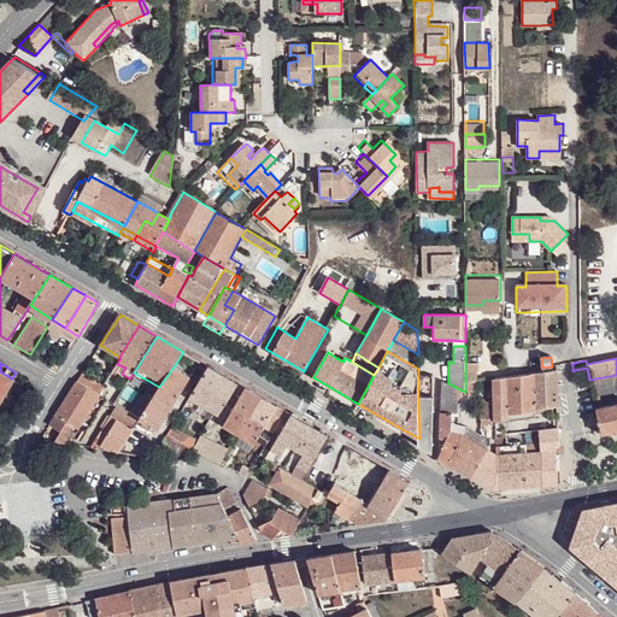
[(191,375),(175,365),(140,417),(139,418),(156,429),(191,375)]
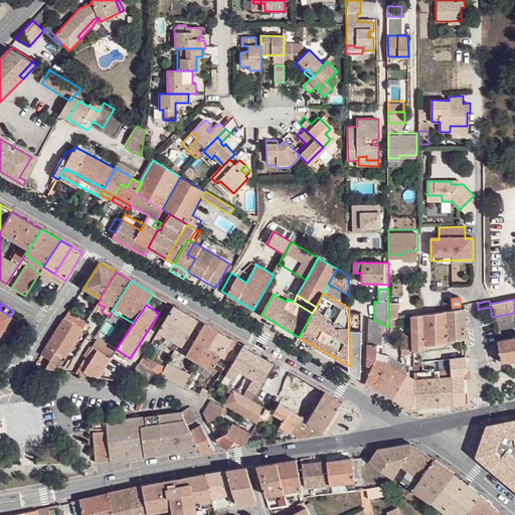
[(174,306),(158,332),(182,346),(199,321),(174,306)]
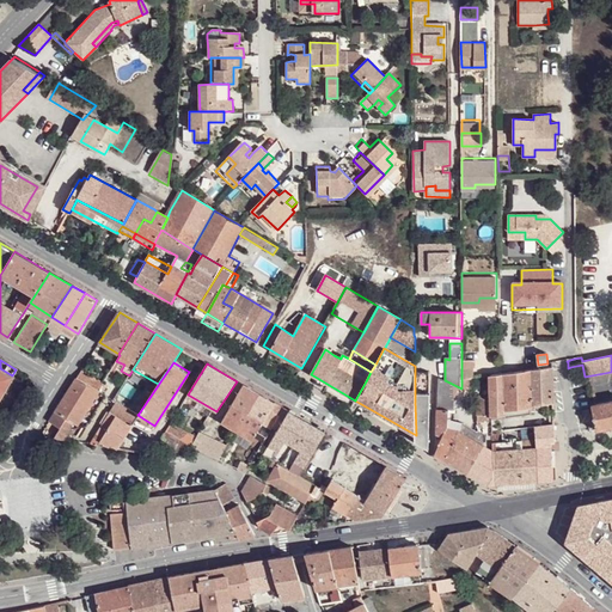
[(554,402),(552,367),(536,369),(518,372),(500,374),(490,375),(490,402),(491,415),(506,414),(506,417),(531,412),(530,405),(554,402)]
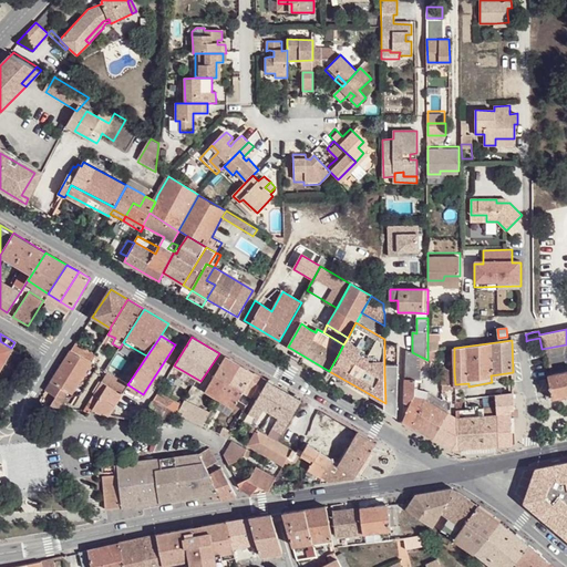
[(0,367),(11,348),(0,341),(0,367)]
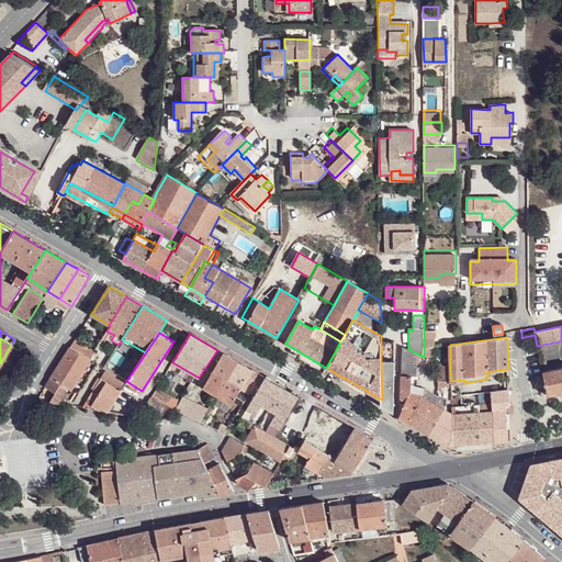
[(97,350),(76,338),(70,347),(91,359),(97,350)]
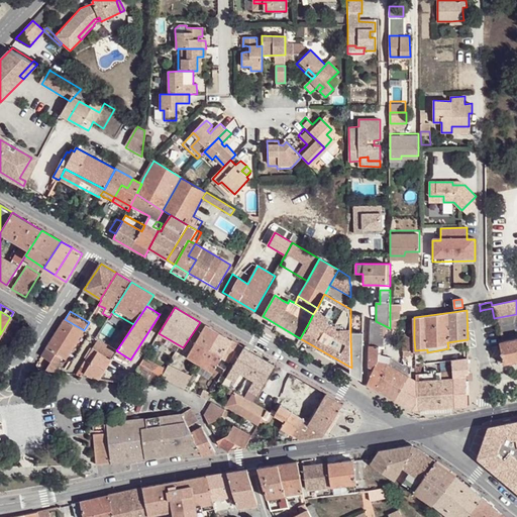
[(390,321),(399,320),(399,311),(390,311),(390,321)]
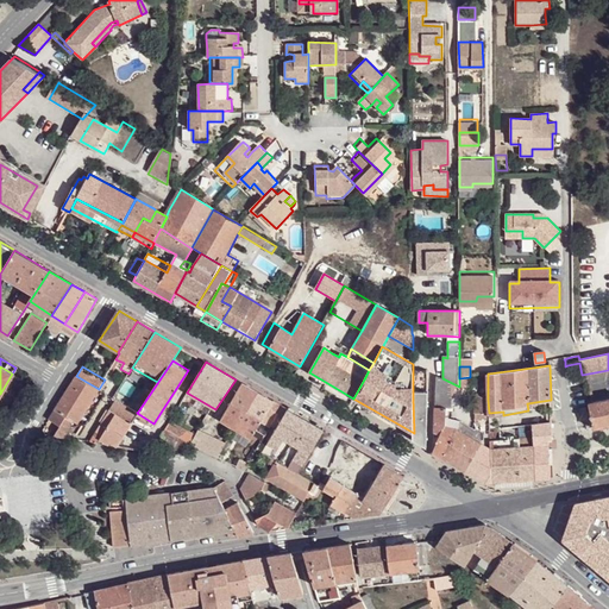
[(157,382),(132,368),(129,374),(127,375),(152,390),(157,382)]
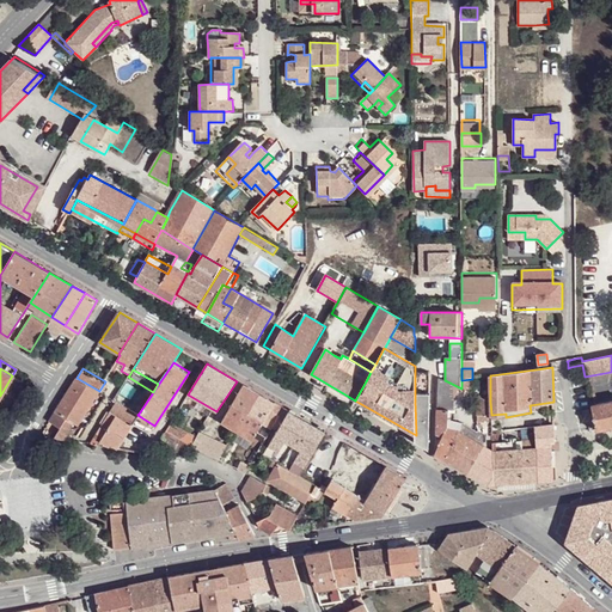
[(429,372),(415,373),(415,392),(415,402),(416,435),(416,441),(428,450),(429,372)]
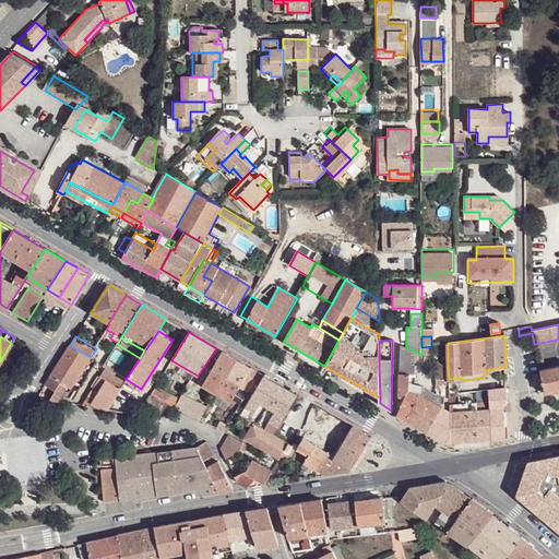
[(70,389),(91,357),(70,345),(45,384),(54,390),(51,392),(66,391),(68,388),(70,389)]
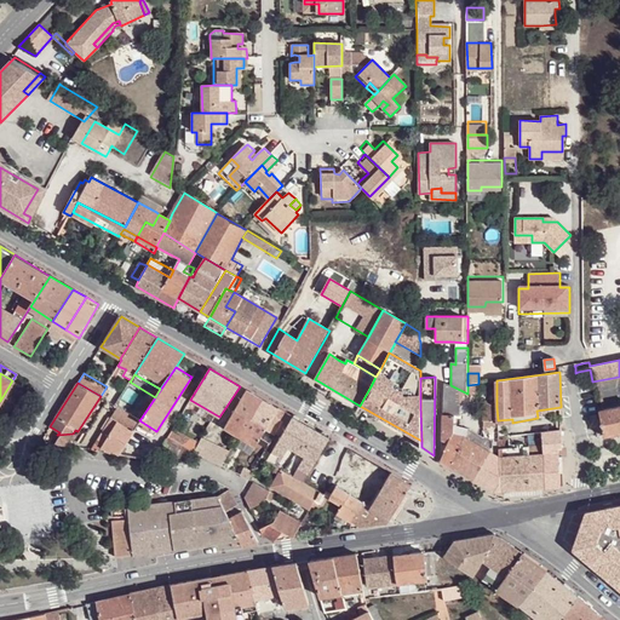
[(443,383),(441,441),(448,441),(440,459),(474,478),(489,451),(489,438),(484,438),(469,429),(465,436),(454,432),(454,425),(454,415),(460,415),(460,405),(468,394),(451,385),(443,383)]
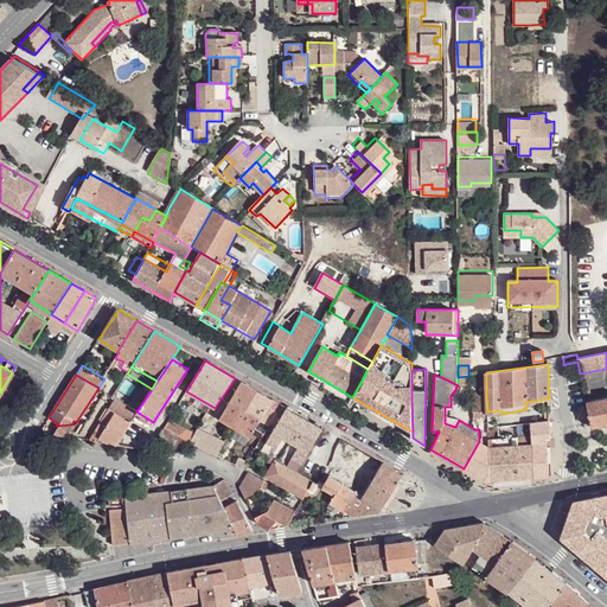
[(458,385),(468,390),(468,376),(458,377),(458,385)]
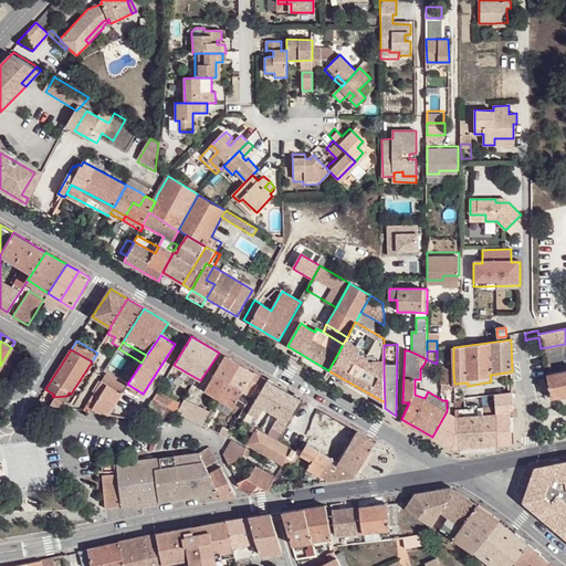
[(254,390),(262,377),(226,356),(205,388),(233,406),(248,386),(254,390)]
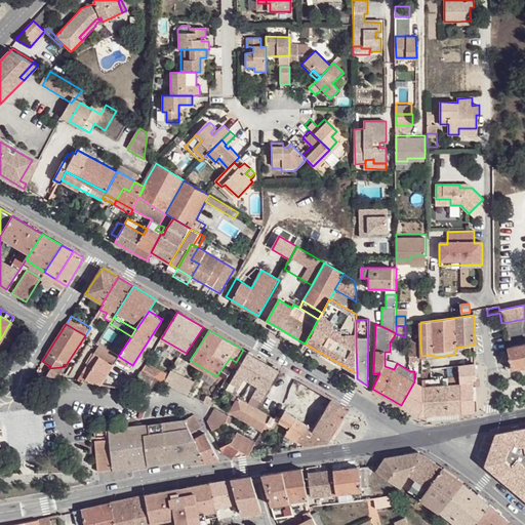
[(422,366),(421,356),(420,345),(409,339),(410,364),(414,366),(422,366)]
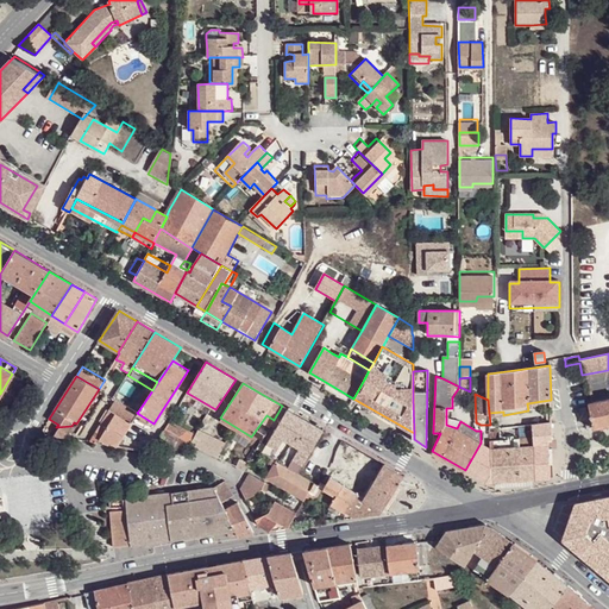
[(132,420),(137,413),(138,412),(114,399),(93,432),(100,437),(96,441),(117,445),(132,420)]
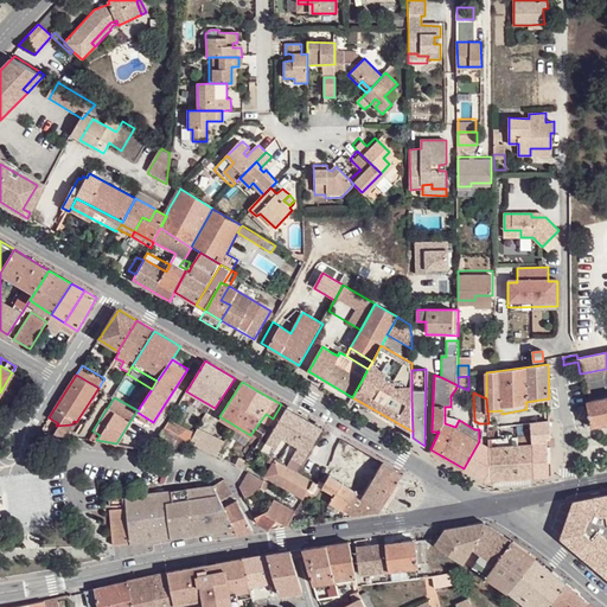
[(606,423),(606,397),(586,403),(590,422),(592,427),(606,423)]
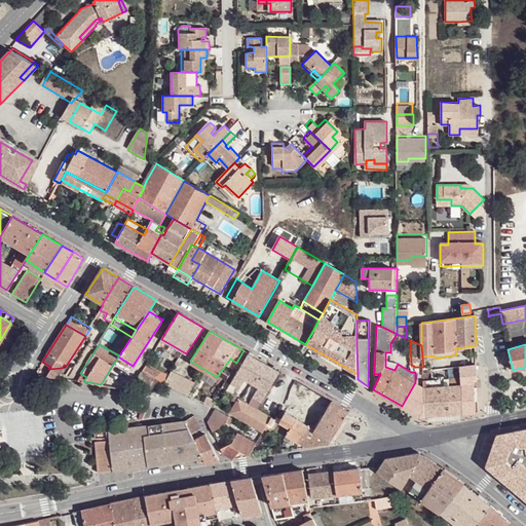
[(280,372),(243,350),(236,363),(234,367),(238,370),(229,385),(225,382),(222,387),(236,396),(247,380),(258,387),(251,399),(260,404),(280,372)]
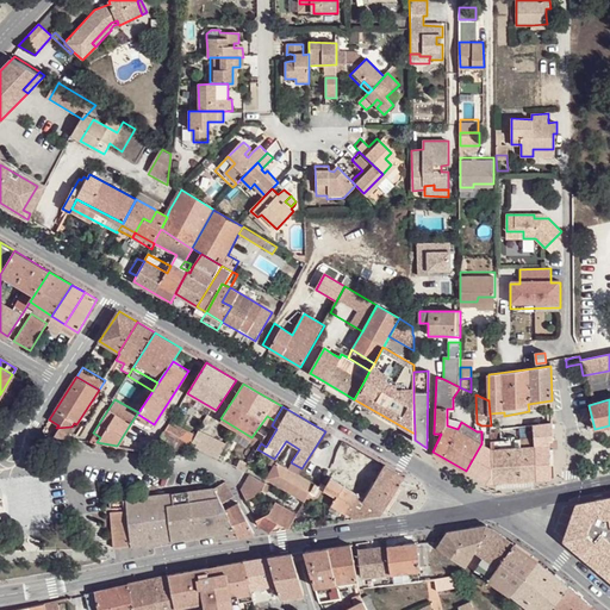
[(461,422),(447,418),(447,425),(458,429),(461,422)]
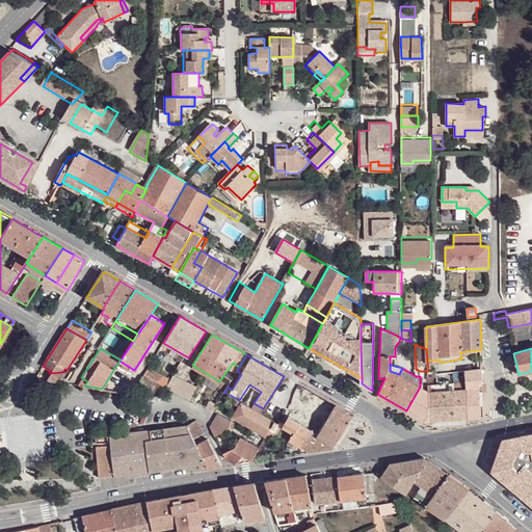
[(482,384),(482,370),(464,371),(466,379),(467,419),(482,418),(482,407),(482,391),(479,391),(479,386),(482,384)]
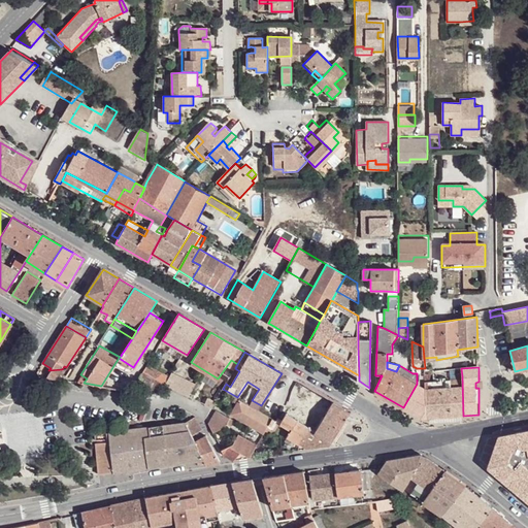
[(44,376),(56,378),(62,369),(48,370),(44,376)]
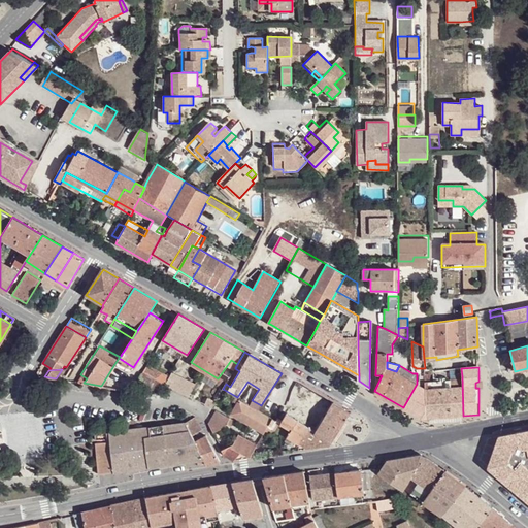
[(430,374),(425,374),(425,389),(425,419),(463,416),(462,376),(451,377),(451,380),(446,381),(446,378),(439,378),(439,382),(430,382),(430,374)]
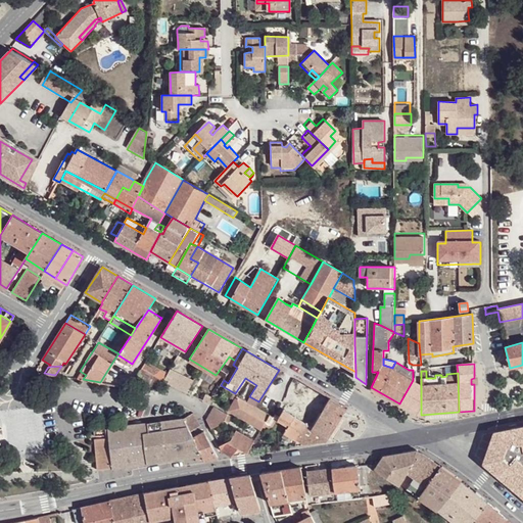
[(164,380),(171,383),(180,387),(186,377),(171,372),(164,380)]
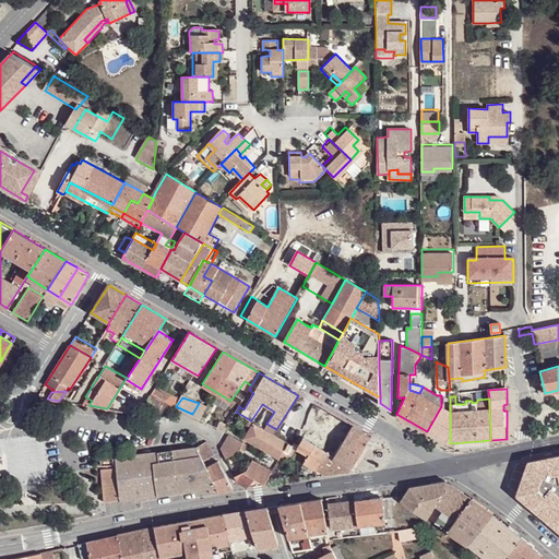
[(450,443),(450,412),(441,406),(427,431),(445,443),(450,443)]
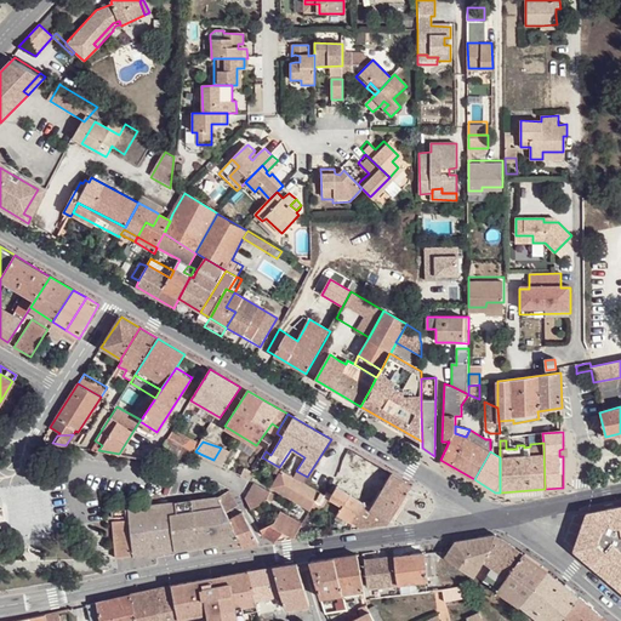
[(357,454),(337,486),(349,495),(371,508),(392,473),(357,454)]
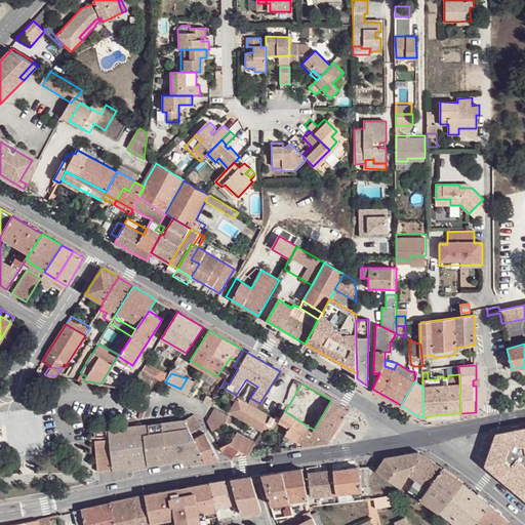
[(201,388),(195,398),(202,402),(208,392),(201,388)]
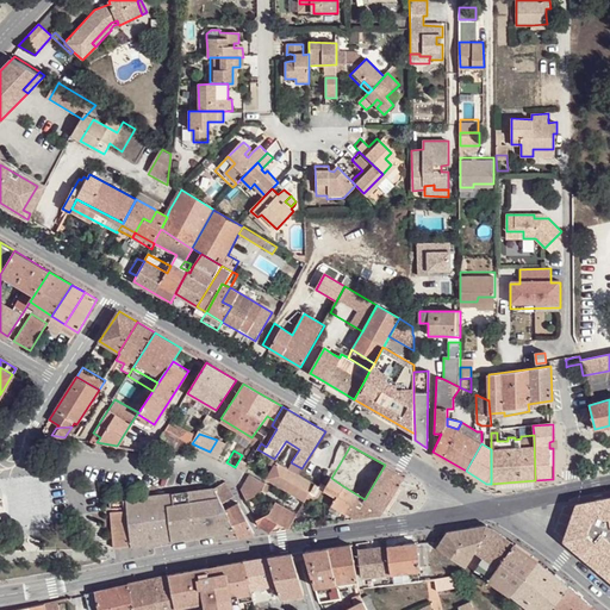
[(311,481),(278,460),(267,479),(279,486),(282,481),(288,485),(285,490),(305,502),(311,491),(315,484),(311,481)]
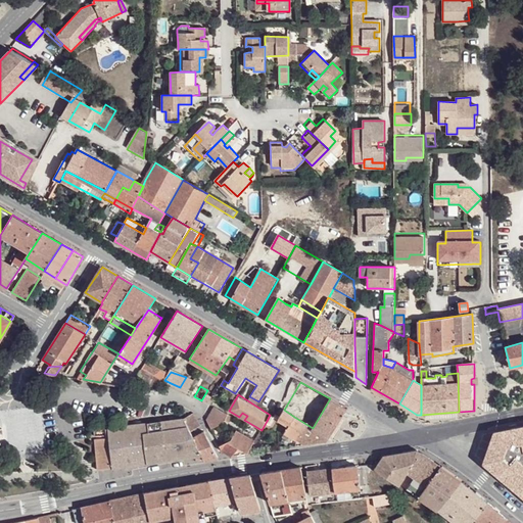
[(347,409),(330,398),(313,428),(330,437),(347,409)]
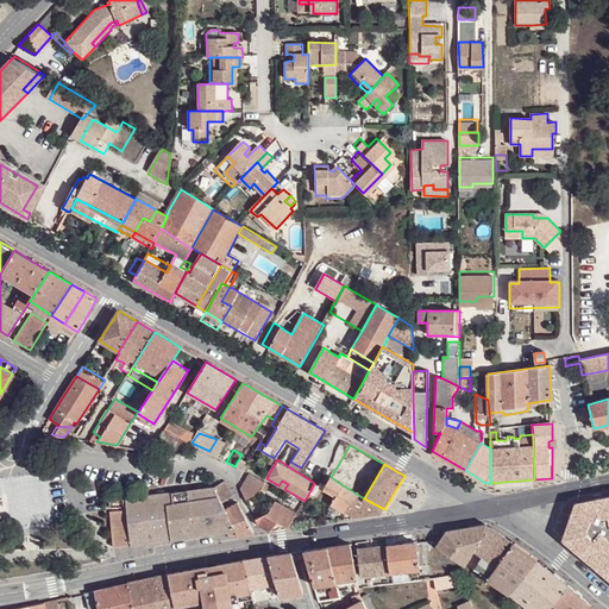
[(249,475),(240,490),(246,498),(259,494),(265,482),(249,475)]
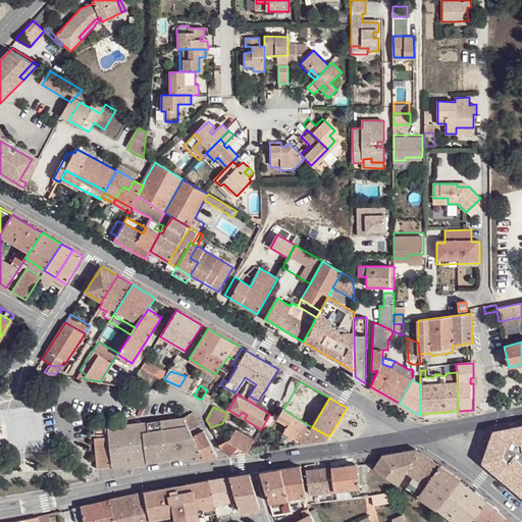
[(283,409),(278,417),(289,424),(294,416),(283,409)]
